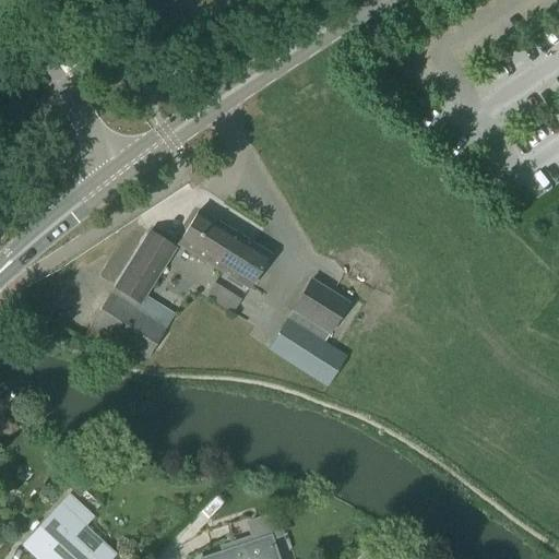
[(249,292),(271,257),(199,211),(177,247),(227,277),(225,281),(241,290),(242,287),(249,292)]
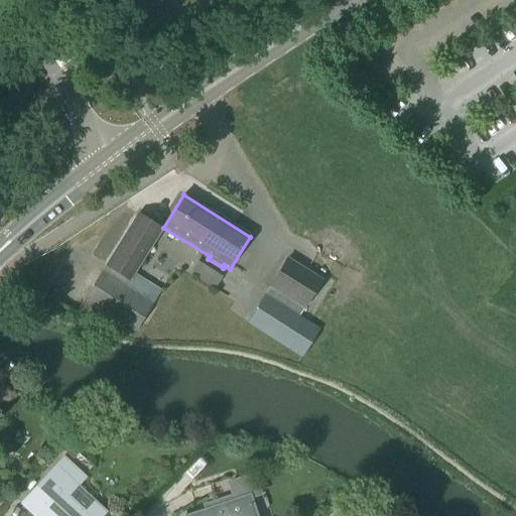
[(153,304),(126,288),(162,231),(138,215),(105,267),(104,267),(84,300),(135,333),(153,304)]
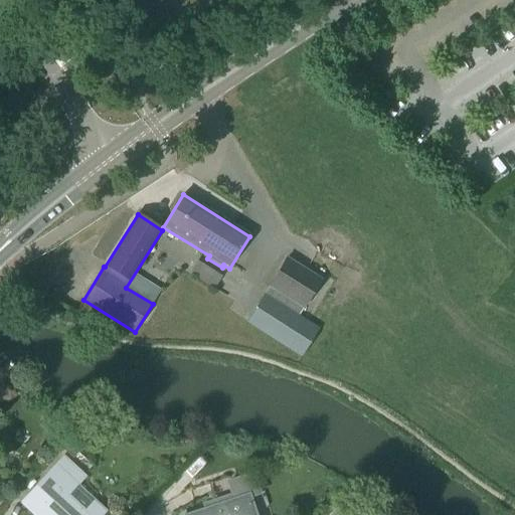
[(287,259),(269,287),(246,323),(302,358),(320,330),(285,307),(289,300),(303,308),(321,280),(287,259)]
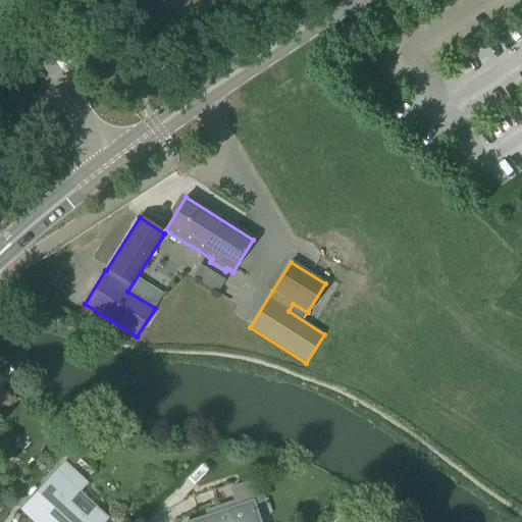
[(24,510),(38,521),(100,521),(104,518),(76,493),(87,482),(67,465),(24,510)]
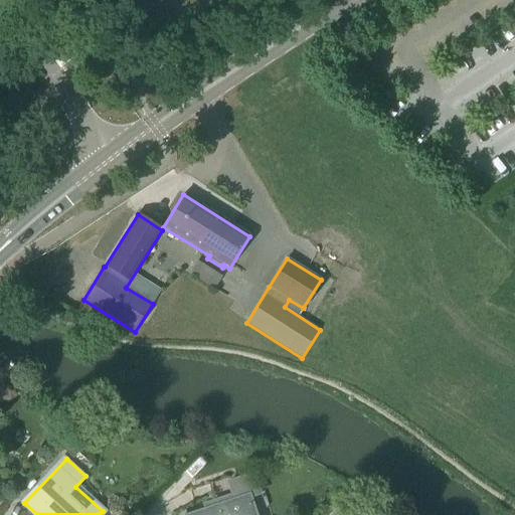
[(232,496),(204,505),(205,510),(190,514),(252,514),(248,499),(262,495),(254,474),(228,483),(232,496)]
